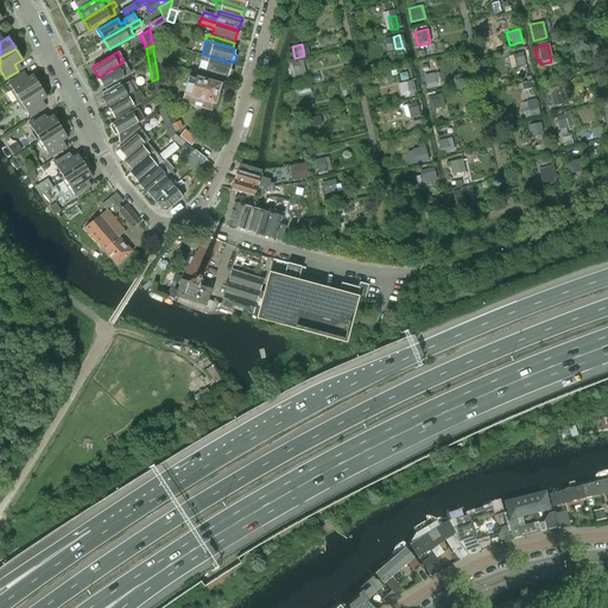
[(525,65),(523,52),(507,56),(511,69),(525,65)]
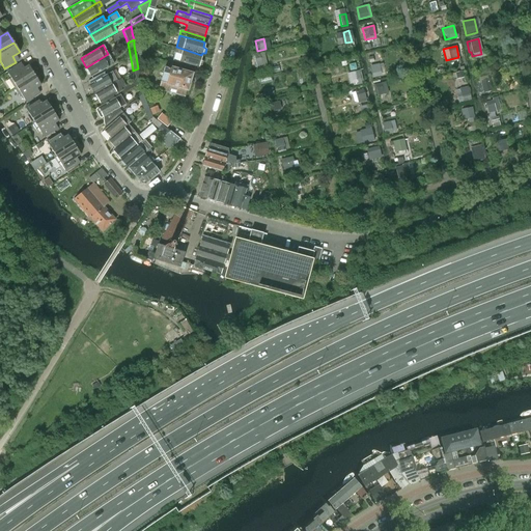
[(201,55),(176,47),(172,60),(198,67),(198,65),(201,65),(202,61),(200,59),(201,55)]
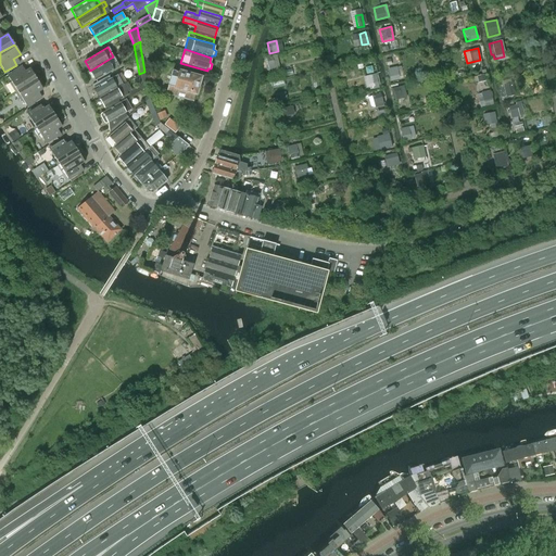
[(113,57),(90,71),(96,80),(119,66),(113,57)]
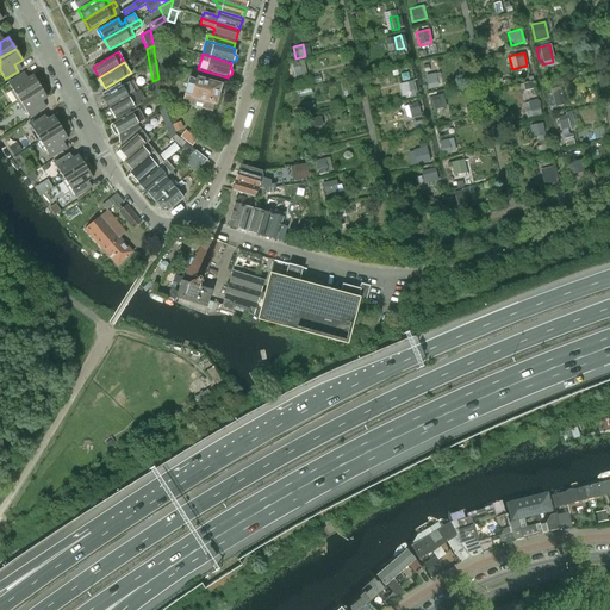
[(300,75),(298,62),(288,64),(292,76),(300,75)]
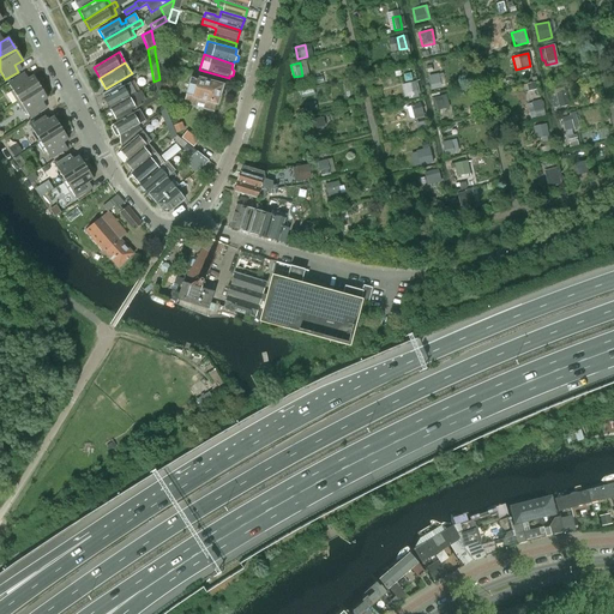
[(446,86),(443,72),(427,77),(431,90),(441,88),(441,86),(446,86)]
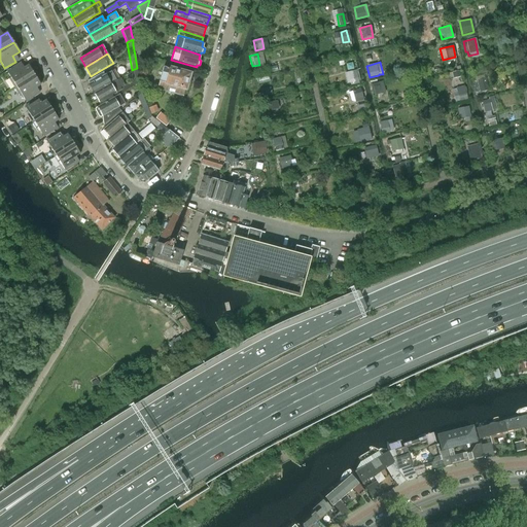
[(10,81),(14,88),(34,75),(28,65),(21,70),(18,64),(6,71),(11,79),(10,81)]
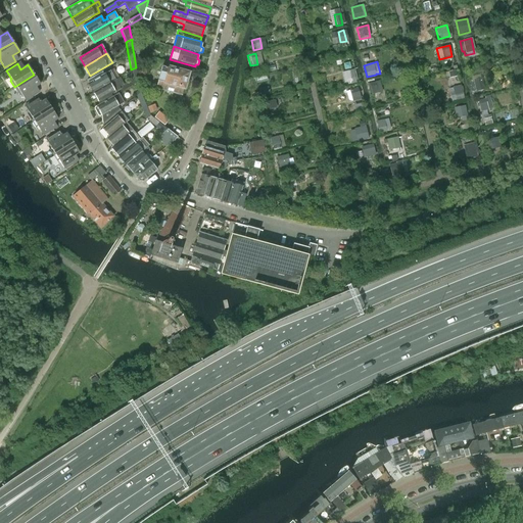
[(186,80),(187,74),(161,66),(155,88),(167,91),(169,84),(175,85),(172,93),(181,95),(184,87),(187,86),(188,82),(186,80)]
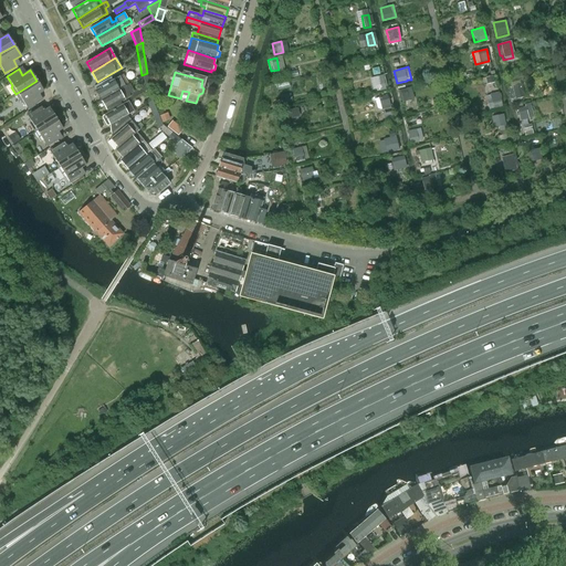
[(127,102),(145,91),(150,88),(147,73),(142,75),(144,85),(134,91),(129,84),(124,86),(101,100),(107,113),(127,102)]
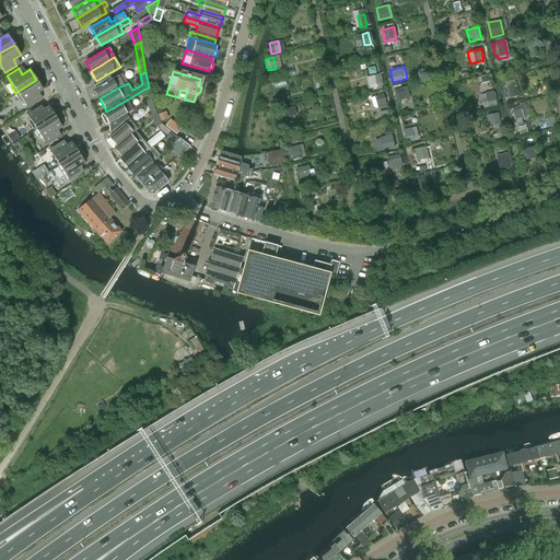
[(382,89),(378,74),(372,76),(375,90),(382,89)]
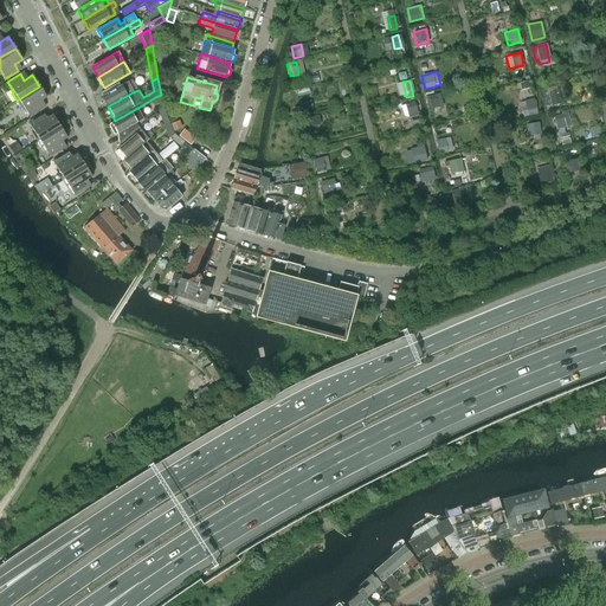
[(127,82),(102,96),(108,107),(133,92),(127,82)]
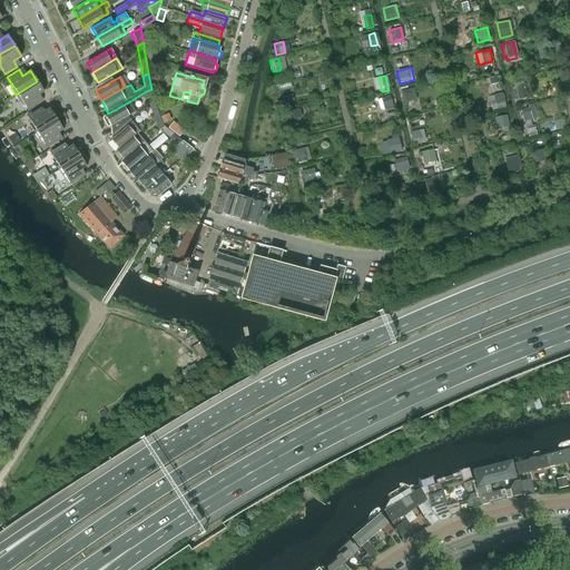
[(43,91),(37,81),(16,95),(19,100),(22,101),(28,109),(40,102),(36,96),(43,91)]
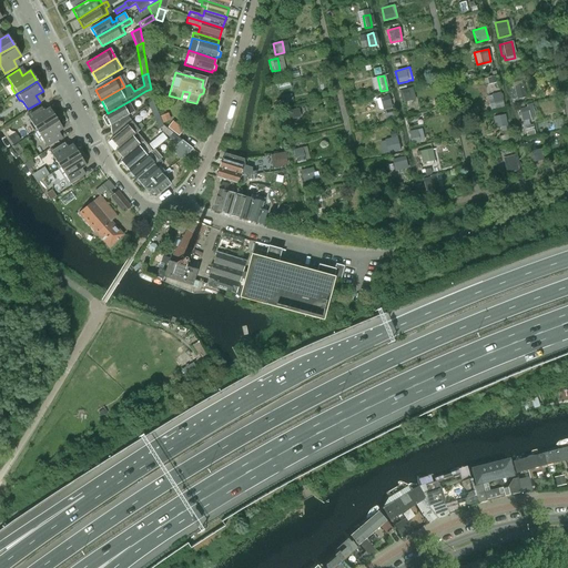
[(521,100),(517,84),(511,85),(516,102),(521,100)]
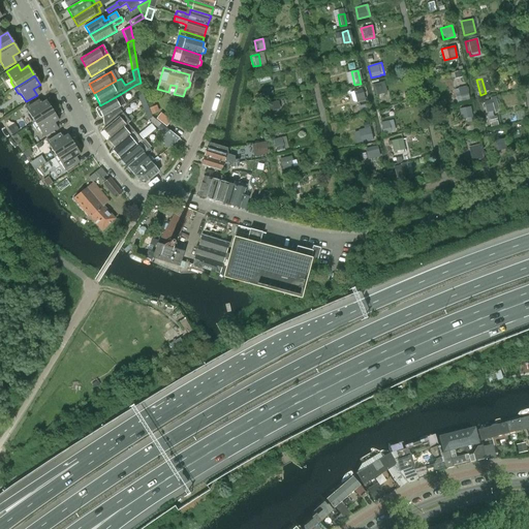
[(384,86),(383,82),(372,85),(375,96),(381,94),(379,87),(384,86)]
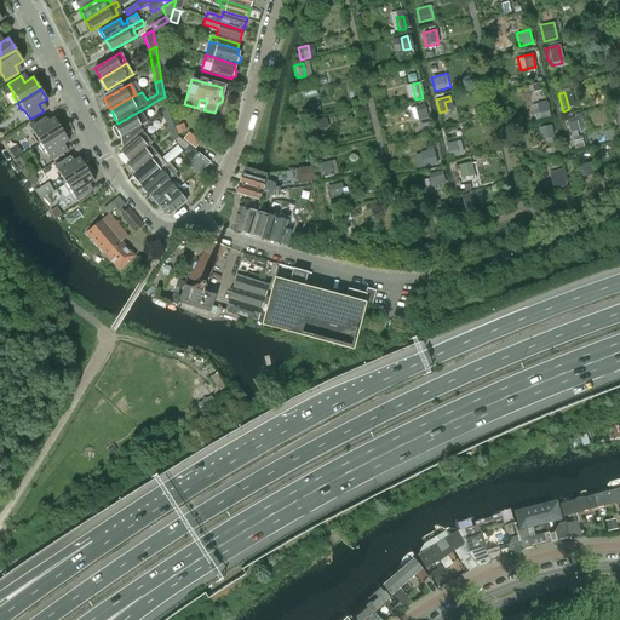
[(549,119),(545,102),(535,104),(530,105),(534,122),(549,119)]
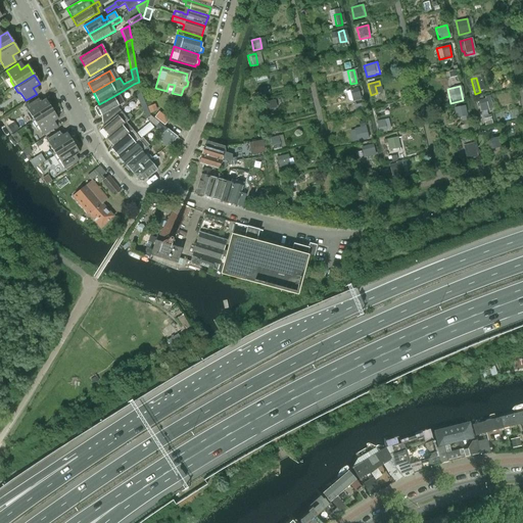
[(270,94),(268,87),(257,89),(259,96),(270,94)]
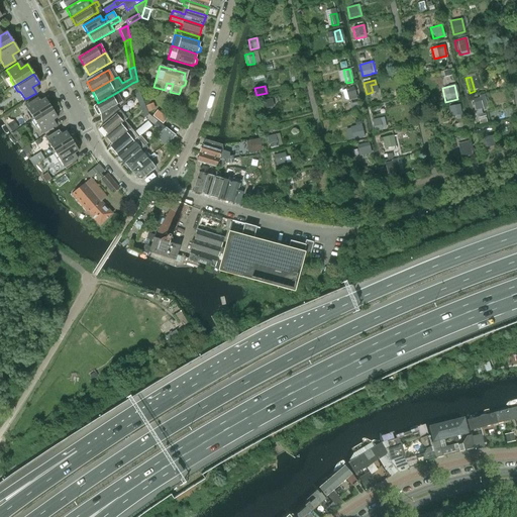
[(356,97),(353,87),(345,89),(348,100),(356,97)]
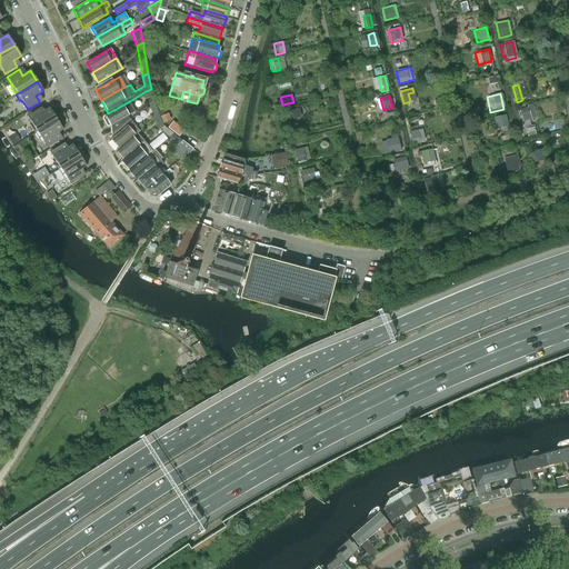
[(159,115),(153,100),(148,105),(149,108),(153,119),(159,115)]
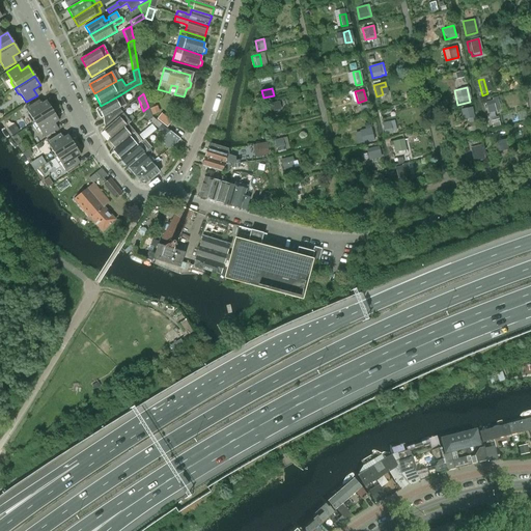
[(121,112),(118,108),(126,105),(119,95),(101,106),(98,108),(99,109),(96,111),(99,114),(101,114),(103,117),(104,126),(105,127),(121,112)]
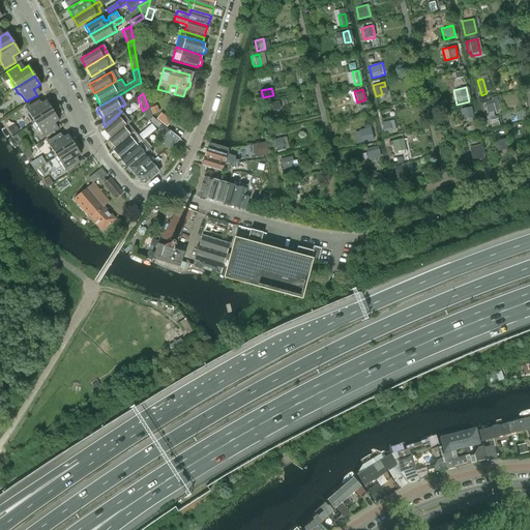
[(29,117),(32,123),(52,111),(46,100),(39,106),(35,99),(24,107),(29,115),(29,117)]
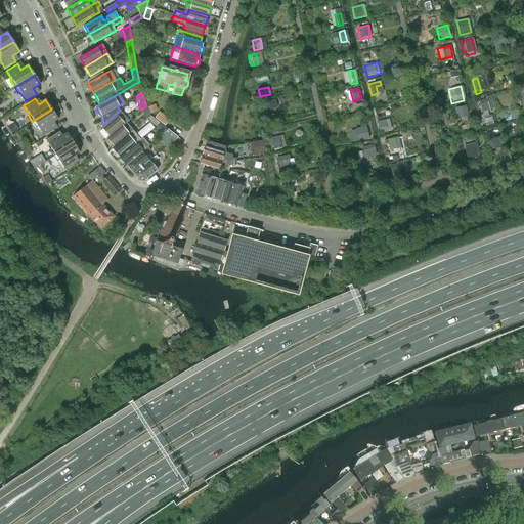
[(488,111),(485,99),(477,101),(480,113),(488,111)]
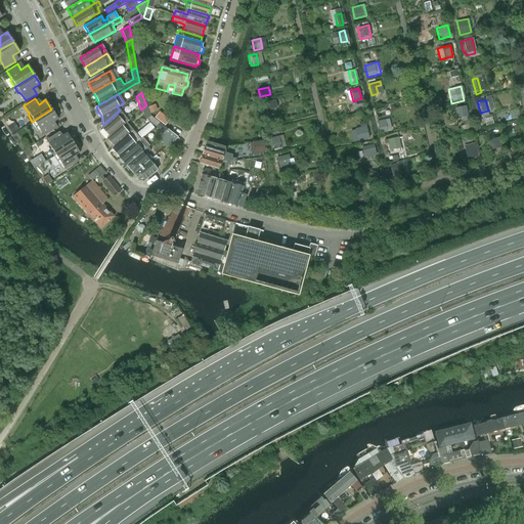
[(277,108),(275,100),(263,102),(265,112),(277,108)]
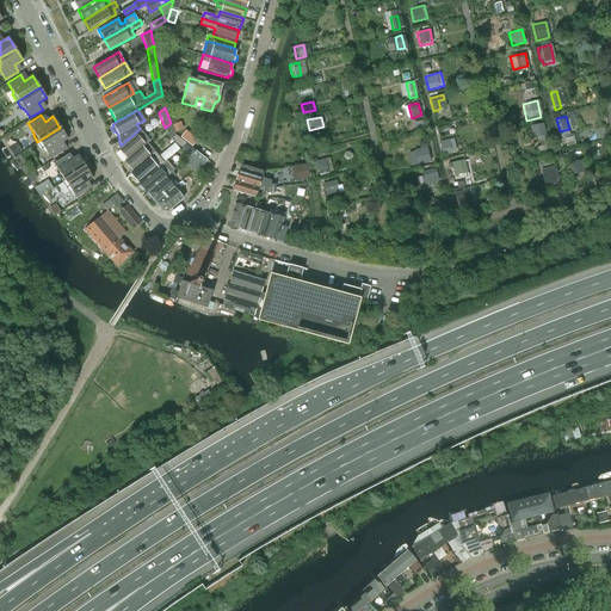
[(165,128),(167,131),(170,139),(174,135),(171,123),(165,128)]
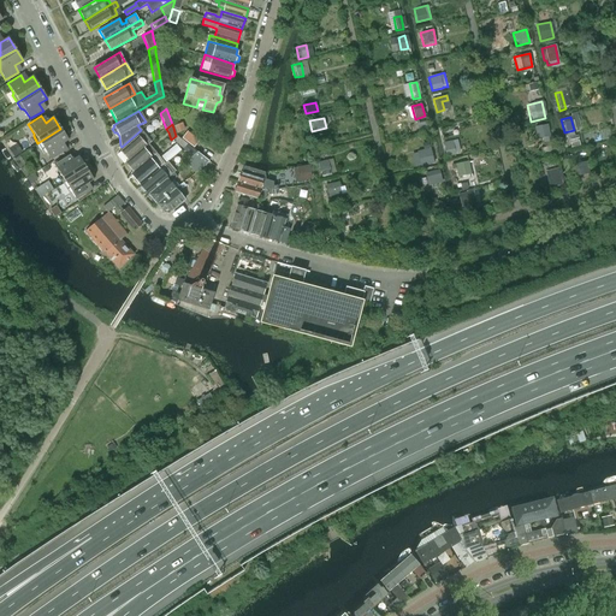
[(550,136),(548,124),(535,126),(538,138),(550,136)]
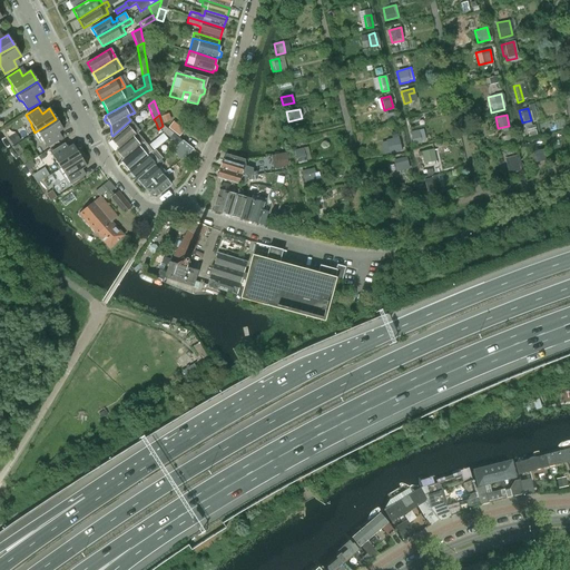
[(62,129),(56,119),(35,133),(39,138),(41,139),(47,147),(59,140),(56,134),(62,129)]
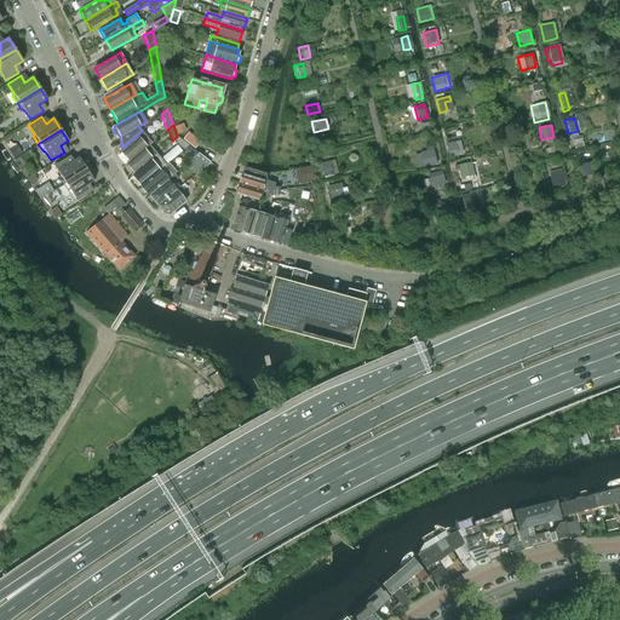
[(189,131),(188,133),(183,139),(195,148),(199,142),(205,135),(197,130),(193,135),(189,131)]
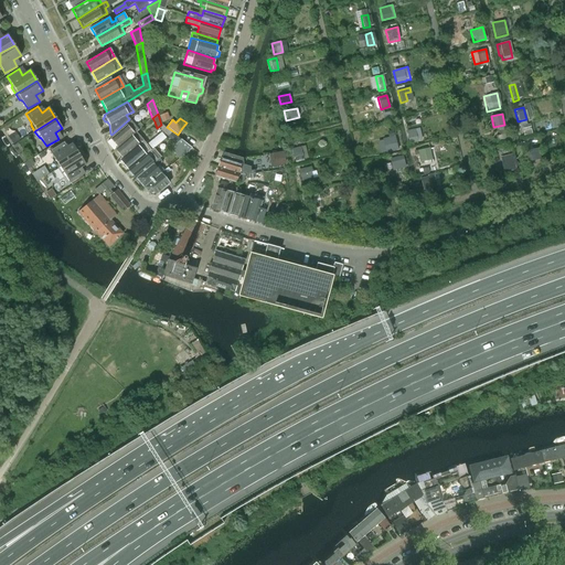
[(136,132),(140,128),(142,126),(139,123),(136,126),(129,119),(112,135),(113,136),(110,139),(117,147),(118,148),(136,132)]
